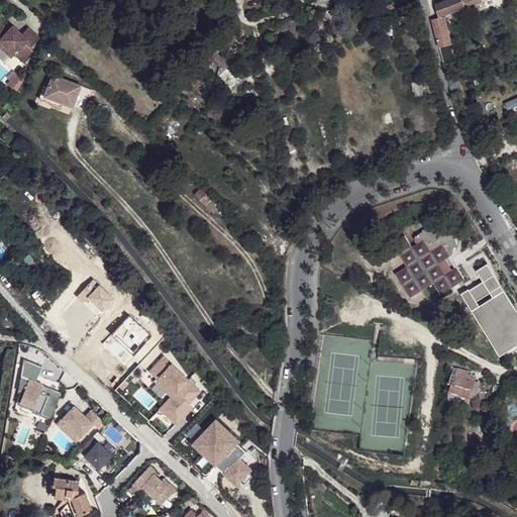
[(483,2),(482,0),(446,0),(436,4),(440,17),(443,17),(446,16),(446,13),(447,12),(449,16),(466,9),(483,2)]
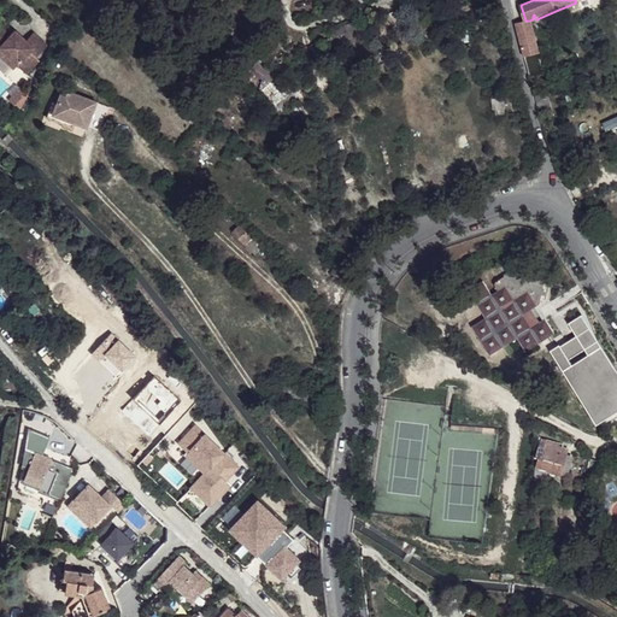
[(523,57),(539,53),(529,21),(526,21),(516,24),(523,57)]
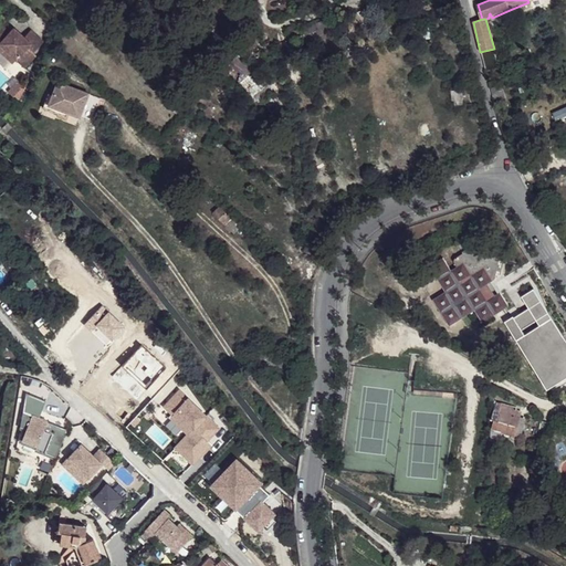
[(0,51),(13,63),(16,59),(24,67),(37,54),(34,52),(44,41),(31,30),(25,38),(20,32),(17,37),(11,31),(10,32),(1,24),(0,25),(0,51)]
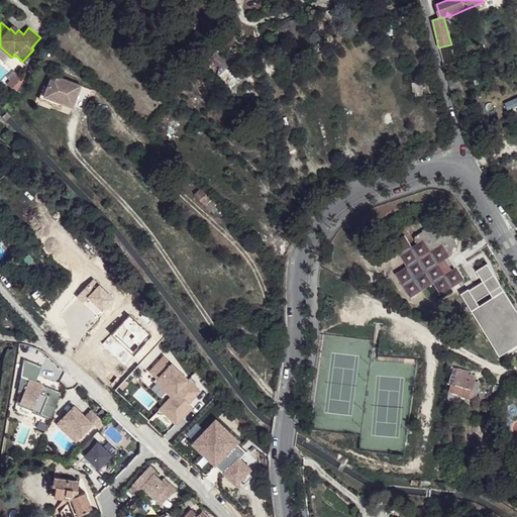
[(242,77),(233,65),(226,70),(235,82),(242,77)]
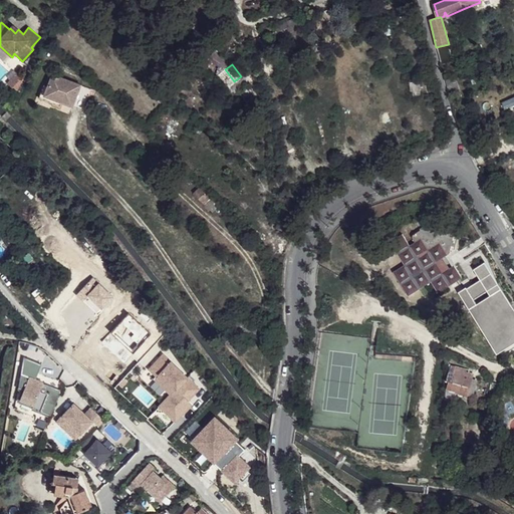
[(228,86),(234,81),(225,69),(218,74),(228,86)]
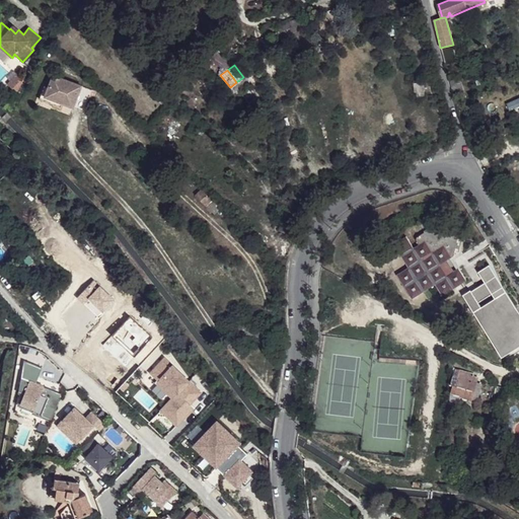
[(17,73),(11,79),(16,84),(22,78),(17,73)]
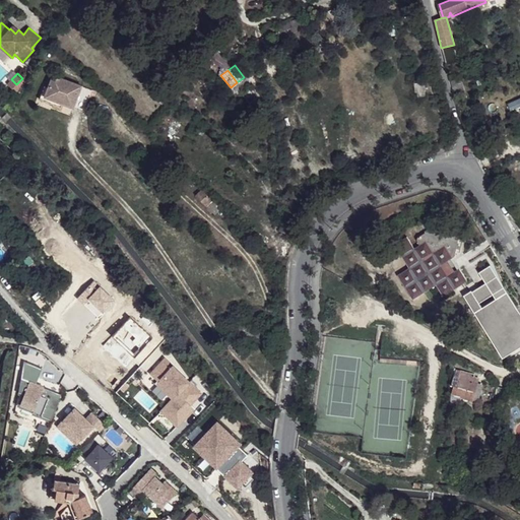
[(82,86),(55,75),(49,88),(45,87),(40,99),(54,104),(53,106),(61,110),(64,104),(73,107),(76,102),(82,86)]
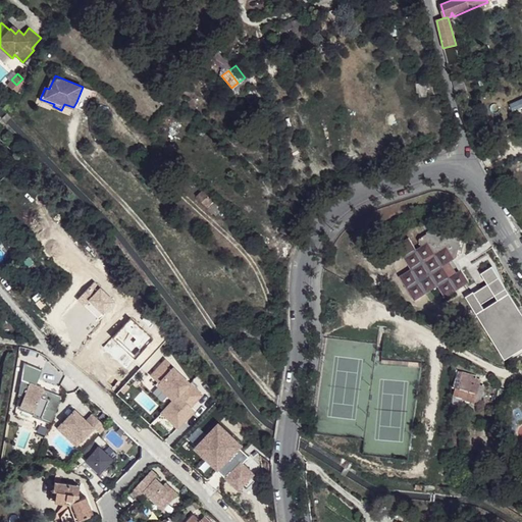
[(11,80),(7,84),(12,89),(16,85),(11,80)]
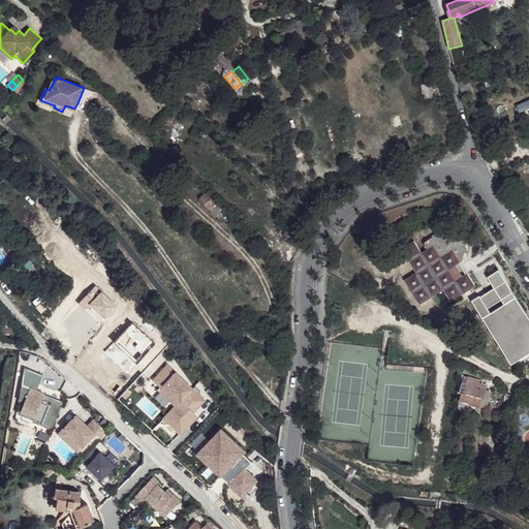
[(463,102),(472,99),(468,81),(458,84),(460,94),(463,102)]
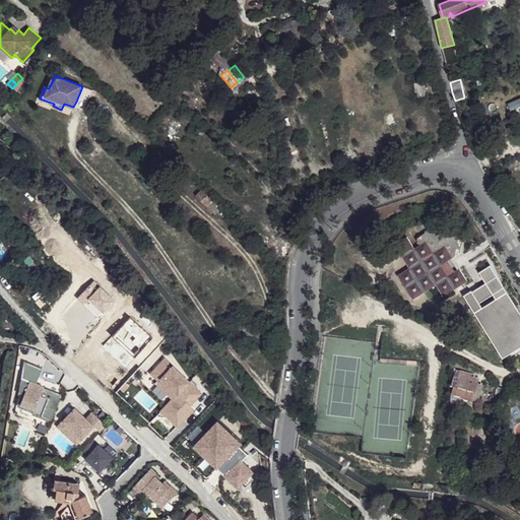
[(510,110),(519,106),(519,96),(507,102),(510,110)]
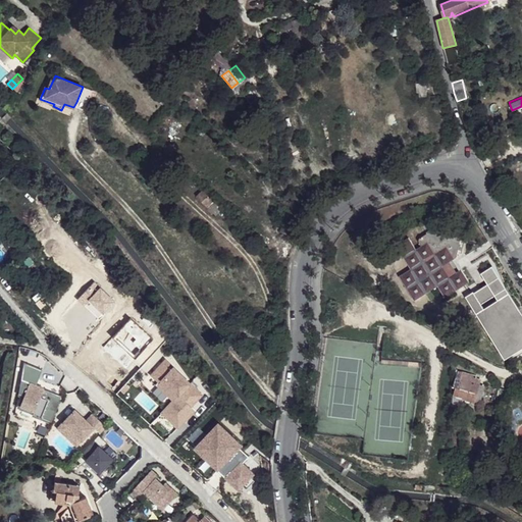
[(209,207),(213,202),(201,191),(195,196),(202,202),(208,208),(209,207)]
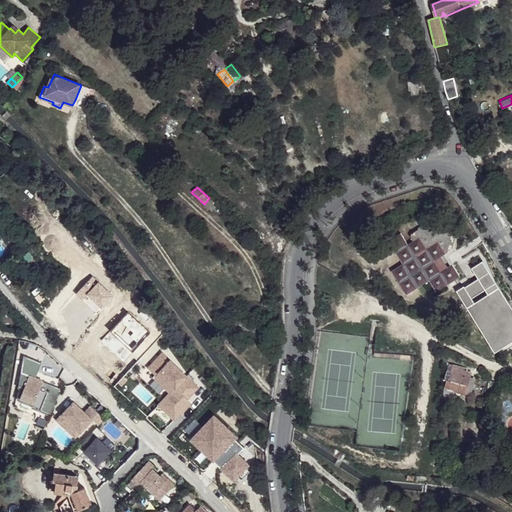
[(213,209),(218,205),(210,198),(209,198),(205,203),(213,209)]
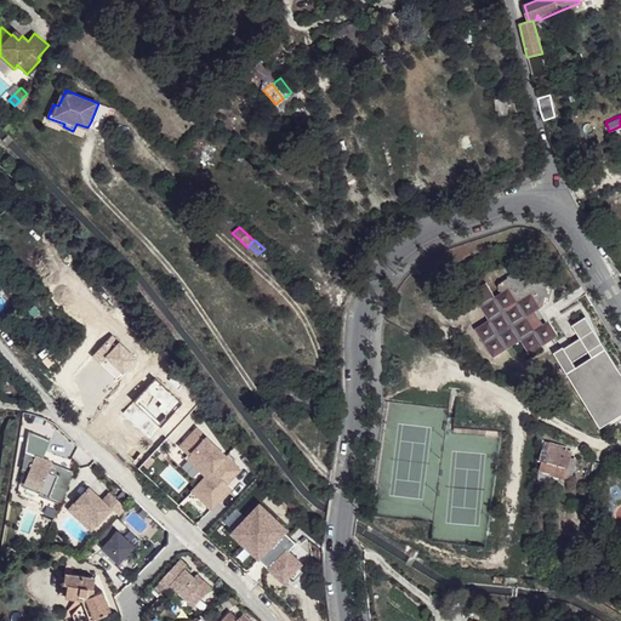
[(520,341),(530,354),(558,337),(550,323),(541,328),(533,315),(543,309),(548,284),(545,279),(520,273),(518,273),(501,285),(499,286),(499,289),(502,294),(495,298),(486,284),(472,294),(489,322),(476,329),(494,358),(520,341)]
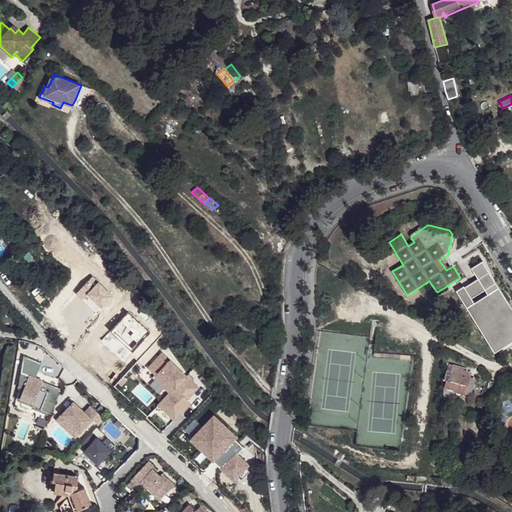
[(37,269),(26,253),(17,259),(21,265),(28,275),(37,269)]
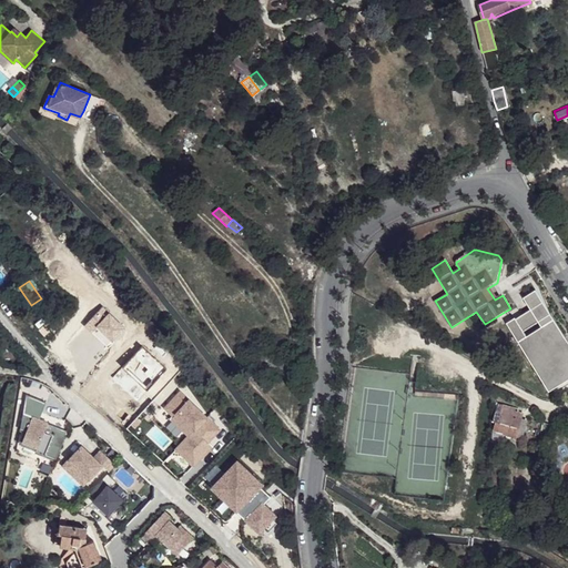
[(495,300),(503,295),(504,294),(497,283),(487,288),(495,300)]
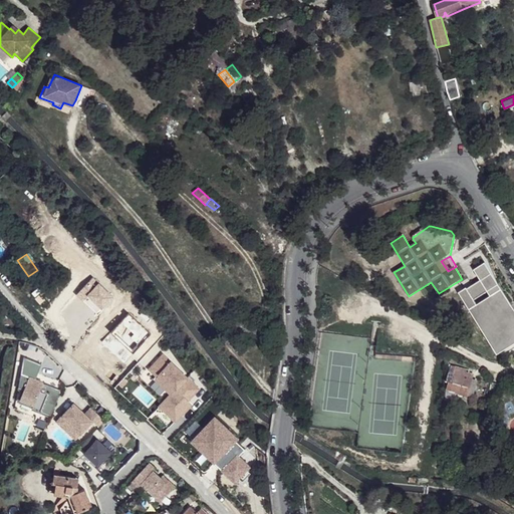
[(21,266),(17,260),(2,270),(6,275),(21,266)]
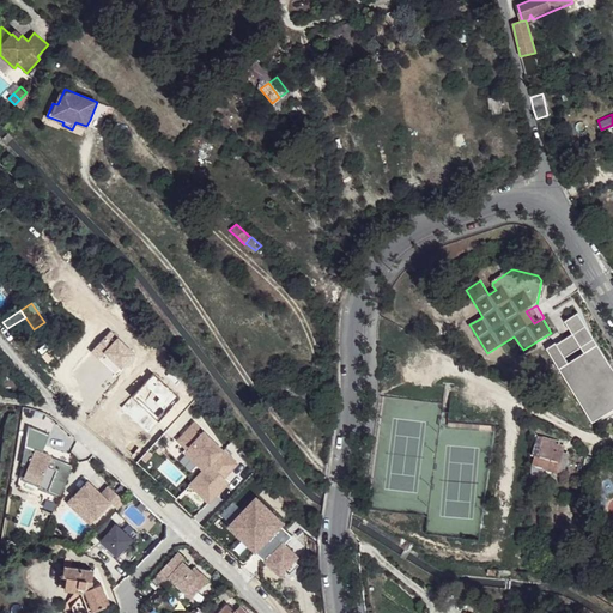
[(565,322),(572,333),(586,326),(577,314),(565,322)]
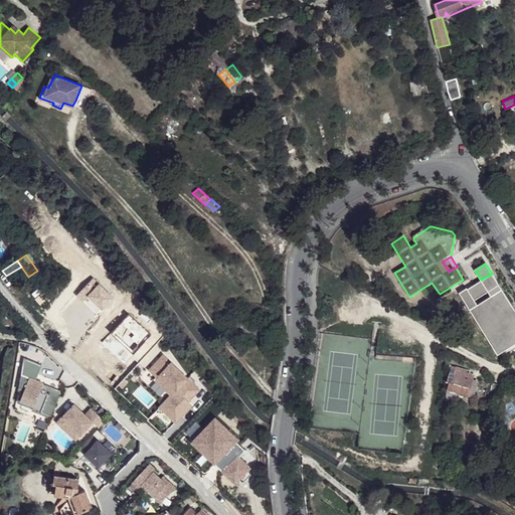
[(466,288),(459,293),(469,309),(475,306),(498,341),(514,330),(514,318),(498,292),(501,289),(492,274),(481,280),(467,289),(466,288)]
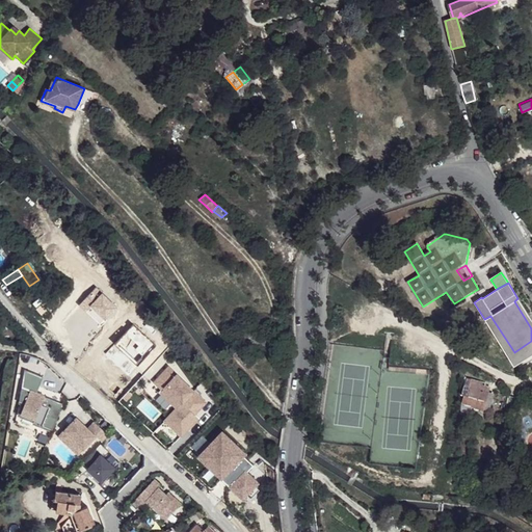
[(85,306),(79,312),(85,318),(82,322),(87,328),(89,325),(97,333),(111,319),(107,314),(109,312),(105,308),(113,300),(102,289),(92,298),(85,306)]
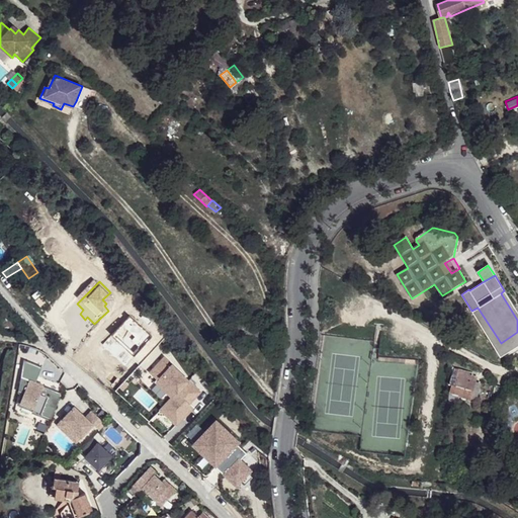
[(517,345),(517,310),(504,290),(501,293),(517,320),(517,332),(501,343),(478,308),(471,311),(501,356),(517,345)]
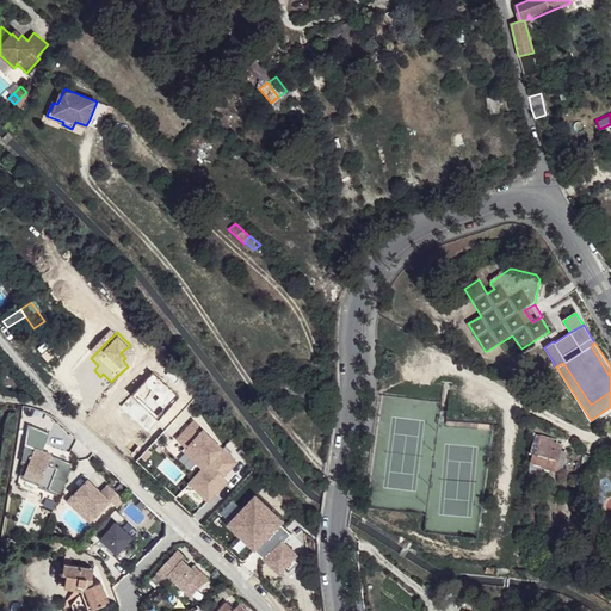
[(87,355),(91,358),(98,351),(94,347),(87,355)]
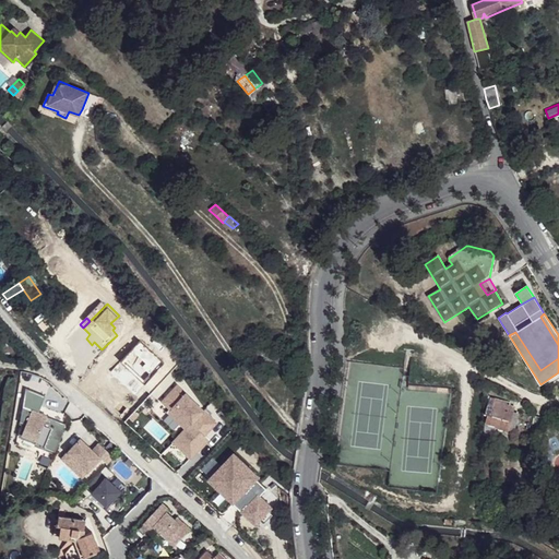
[(83,342),(95,355),(102,349),(94,342),(92,345),(86,339),(83,342)]
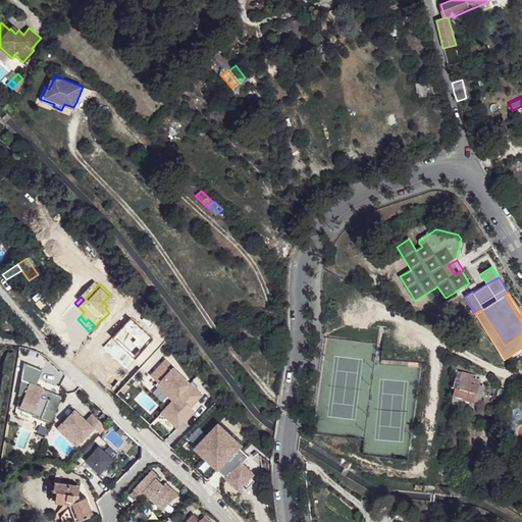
[(246,340),(247,329),(230,327),(229,337),(246,340)]
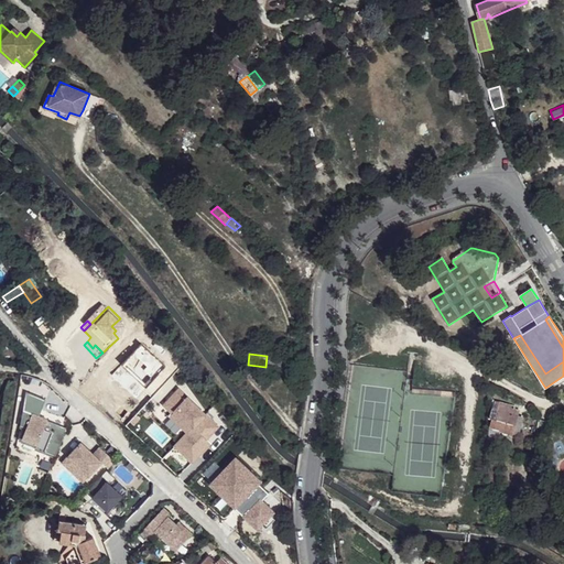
[(267,356),(266,367),(285,368),(286,358),(267,356)]
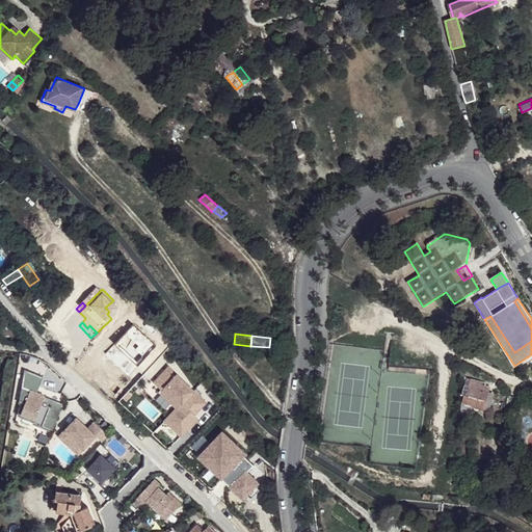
[(49,435),(62,403),(35,392),(41,377),(37,375),(35,373),(24,369),(16,422),(49,435)]
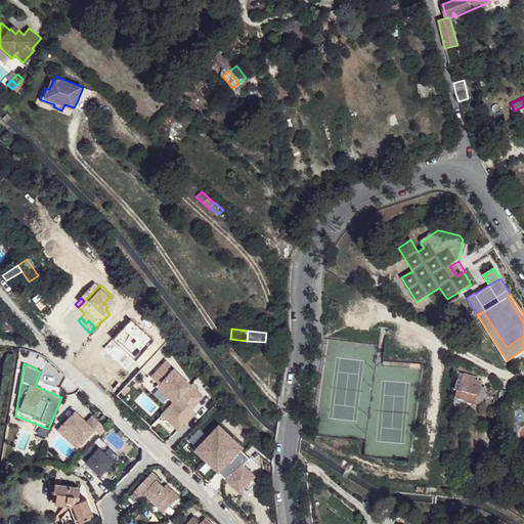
[(476,403),(480,386),(456,381),(454,389),(456,390),(454,398),(453,405),(460,406),(462,401),(476,403)]
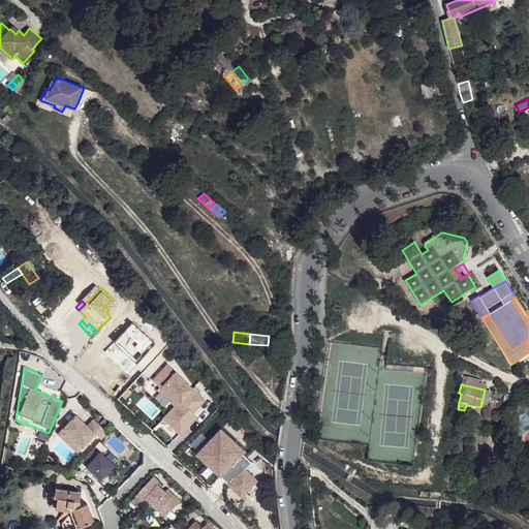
[(487,406),(490,391),(485,390),(480,407),(486,409),(487,406)]
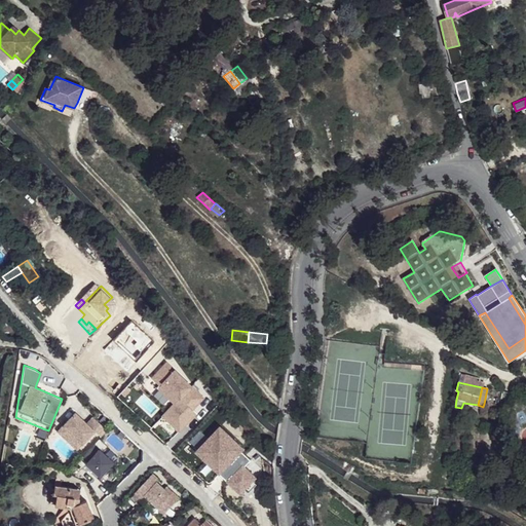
[(96,427),(103,434),(108,428),(94,415),(89,420),(77,409),(60,428),(78,446),(96,427)]
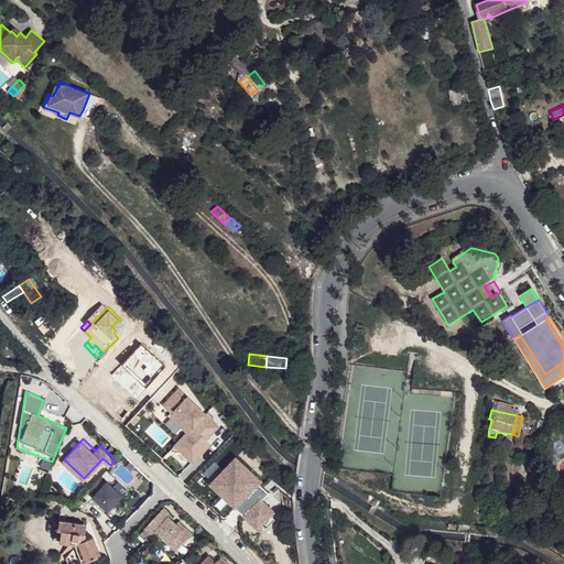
[(122,495),(101,475),(87,490),(108,510),(122,495)]
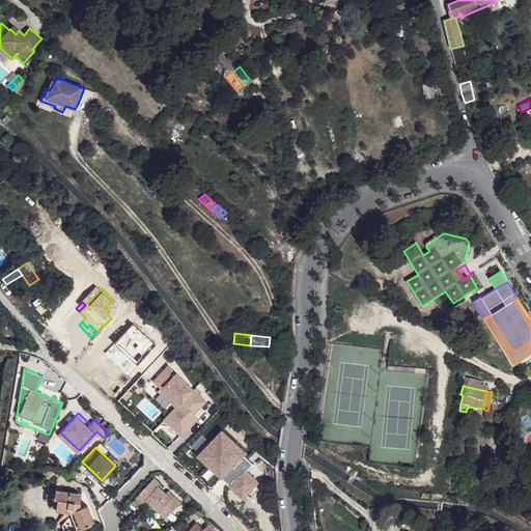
[(160,484),(154,478),(130,503),(136,509),(145,500),(159,513),(163,509),(169,514),(179,503),(173,497),(170,500),(158,487),(160,484)]
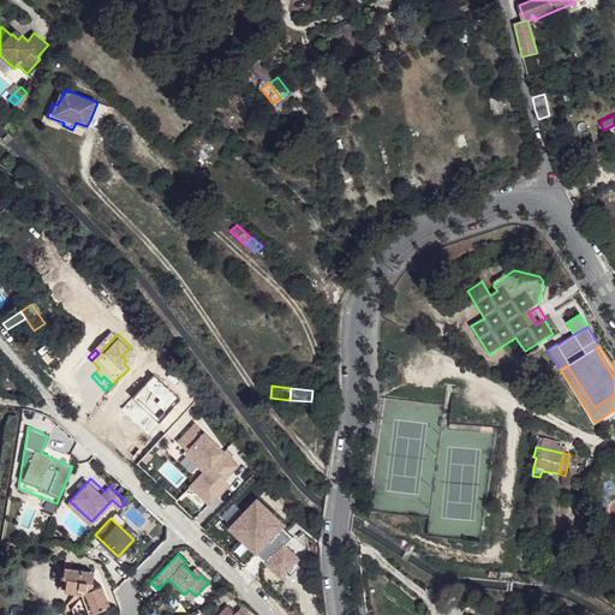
[(94,571),(64,567),(63,577),(66,578),(64,590),(84,595),(91,613),(106,607),(102,595),(106,593),(102,585),(95,587),(94,585),(91,580),(94,571)]
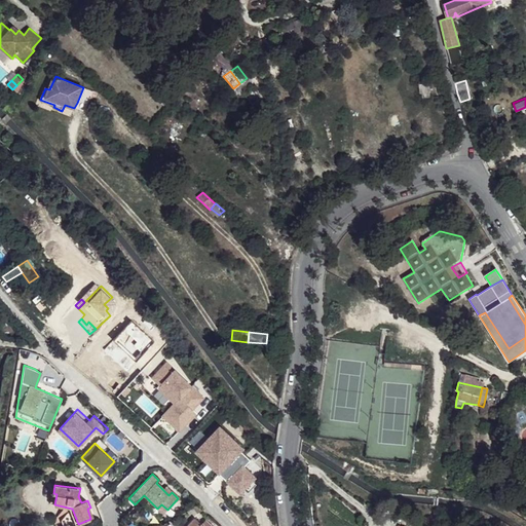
[(161,504),(157,509),(163,514),(167,510),(161,504)]
